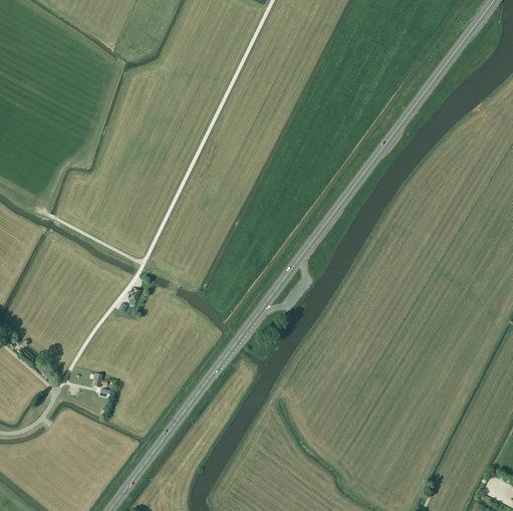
[(129,296),(132,297),(131,297),(137,300),(142,288),(137,286),(134,285),(132,289),(135,290),(134,291),(131,290),(129,296)]
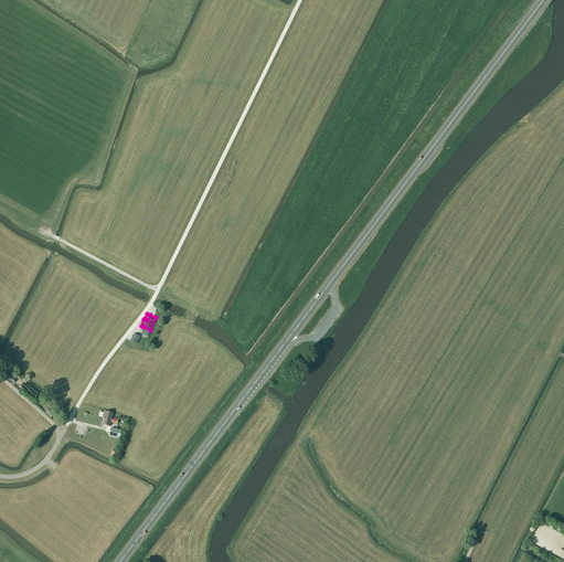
[(141,333),(135,330),(131,338),(138,340),(141,333)]
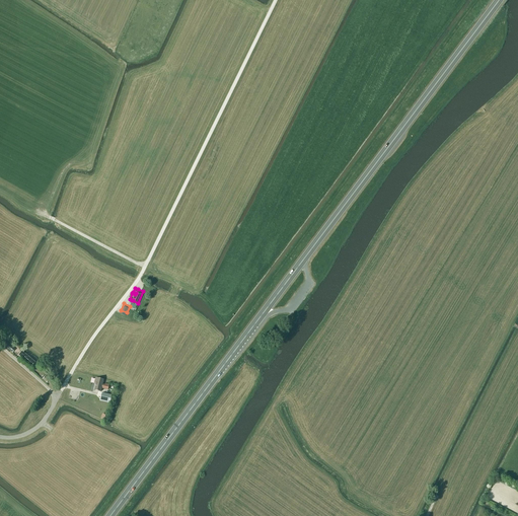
[(32,366),(38,361),(26,352),(22,349),(19,353),(22,355),(21,357),(32,366)]
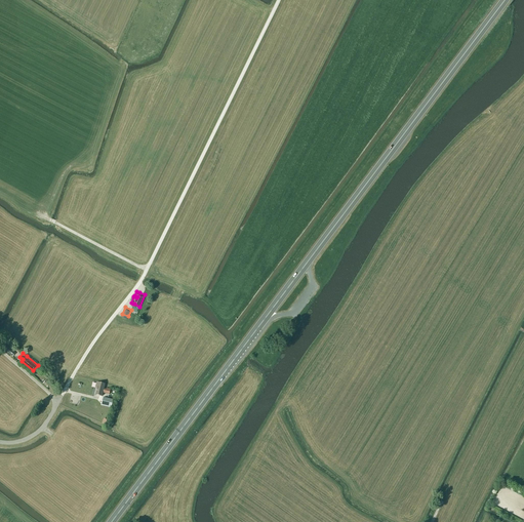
[(42,377),(42,378),(42,379),(44,380),(43,380),(47,385),(51,380),(47,377),(46,377),(45,376),(44,375),(43,376),(42,377)]
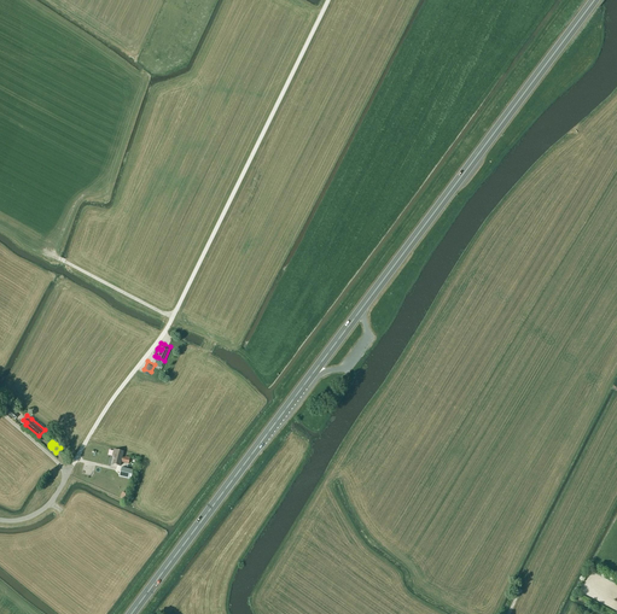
[(123,455),(124,449),(115,446),(114,454),(116,454),(114,461),(121,463),(122,458),(131,461),(132,455),(127,454),(126,455),(123,455)]
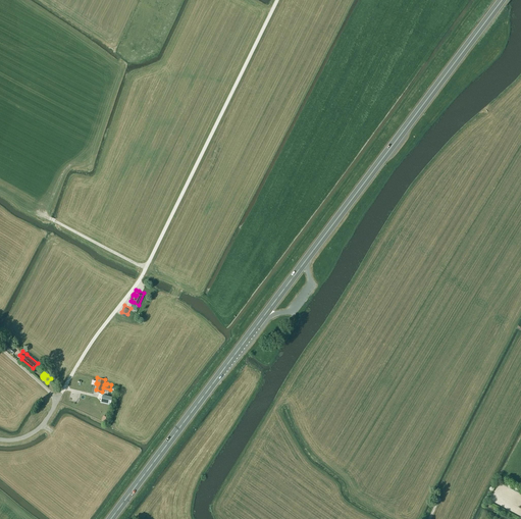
[(113,395),(103,393),(101,401),(111,403),(113,395)]
